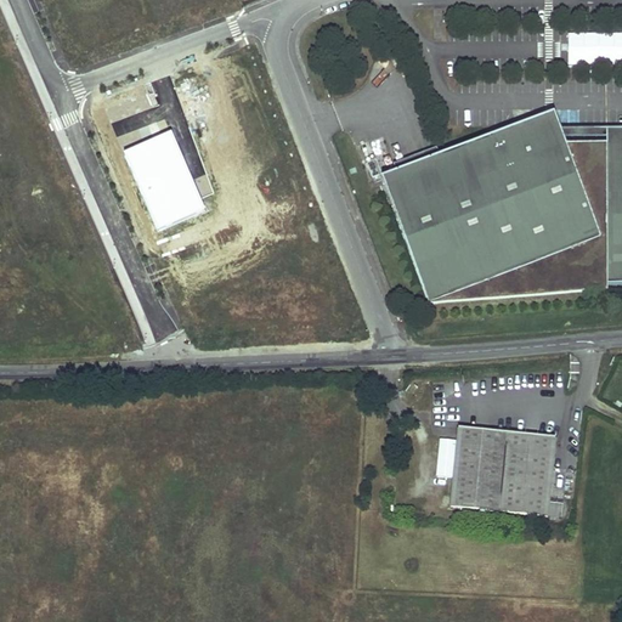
[(525,126),(527,133),(552,133),(560,133),(553,116),(550,117),(525,126)]
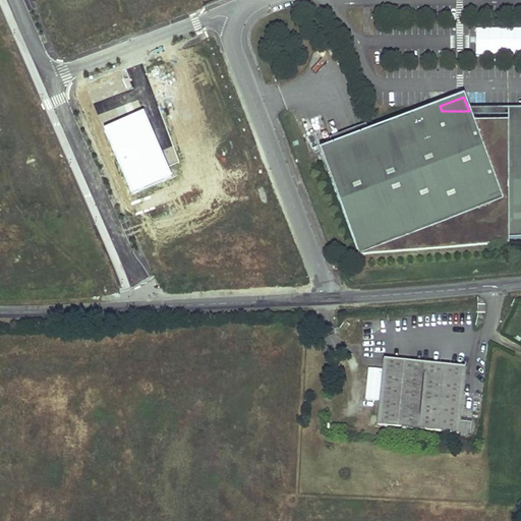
[(440,106),(319,151),(359,254),(508,199),(509,238),(520,238),(520,109),(508,110),(508,122),(473,123),(469,111),(462,111),(442,111),(440,106)]
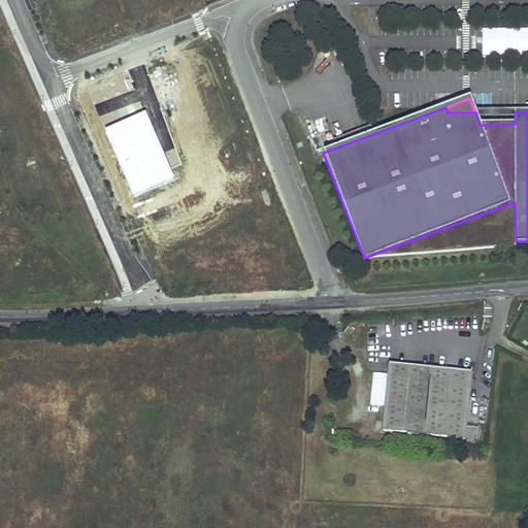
[(146,110),(105,128),(134,196),(175,178),(146,110)]
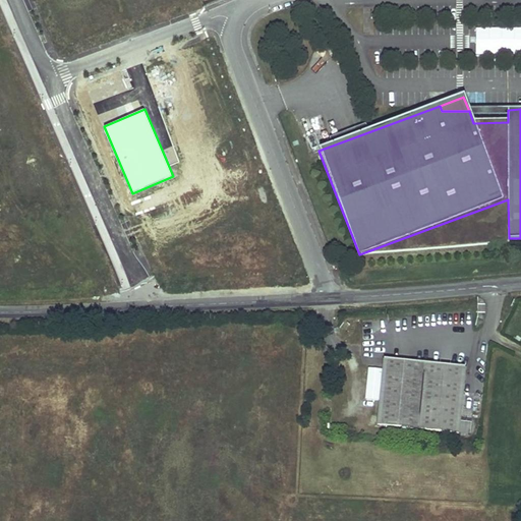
[(465,365),(385,357),(384,368),(380,401),(378,425),(459,432),(465,365)]
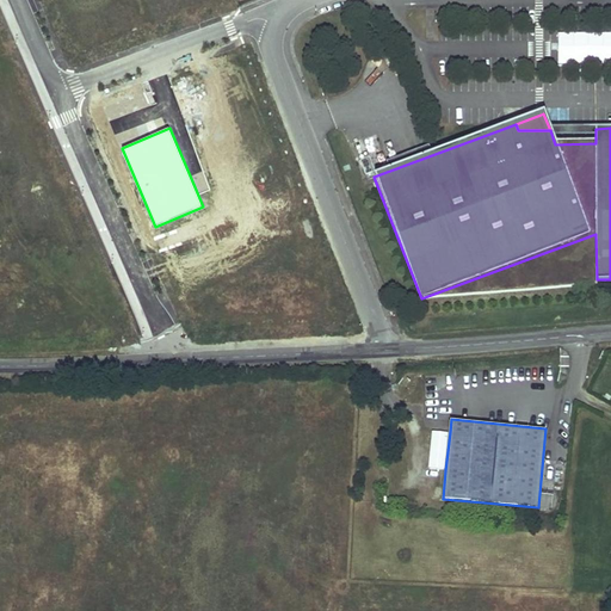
[(445,470),(450,432),(433,431),(430,469),(445,470)]
